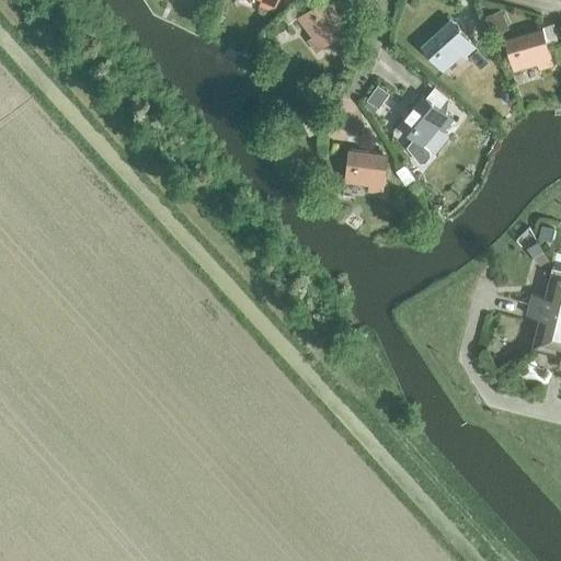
[(258,8),(271,13),(276,0),(259,0),(261,1),(258,8)]
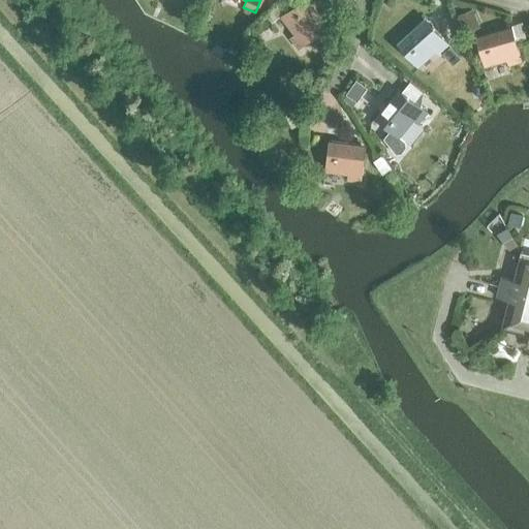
[(288,39),(297,50),(327,28),(305,0),(301,0),(279,17),(293,35),(288,39)]
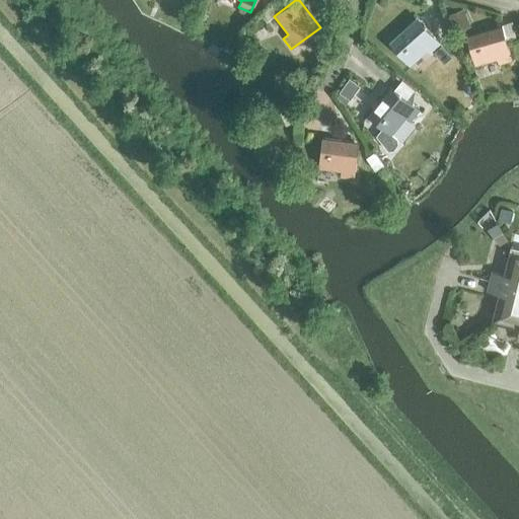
[(426,51),(430,55),(440,47),(416,19),(389,44),(409,66),(426,51)]
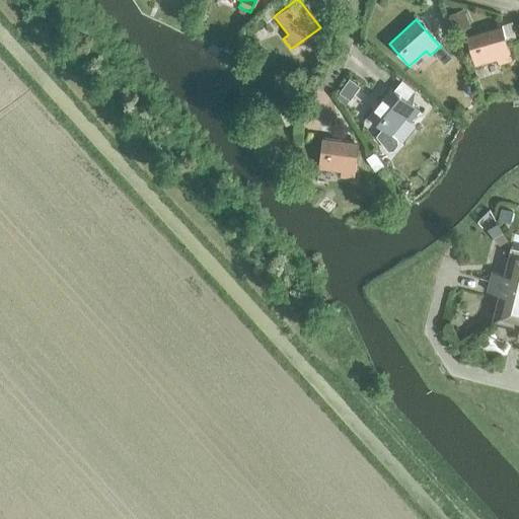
[(498,65),(511,62),(501,27),(465,38),(473,66),(496,60),(498,65)]
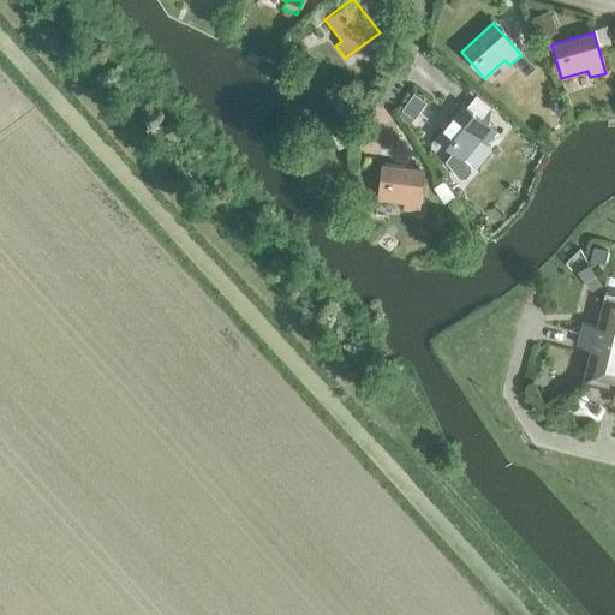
[(459,107),(435,136),(453,150),(463,159),(479,137),(485,142),(496,130),(482,118),(466,106),(463,111),(459,107)]
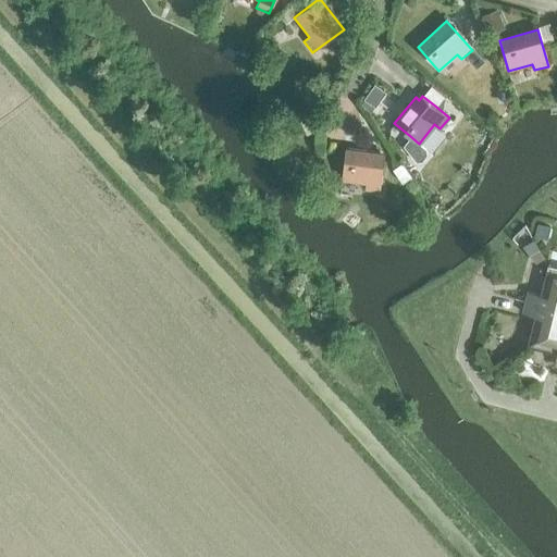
[(419,144),(410,136),(404,146),(416,161),(421,160),(426,153),(425,148),(419,144)]
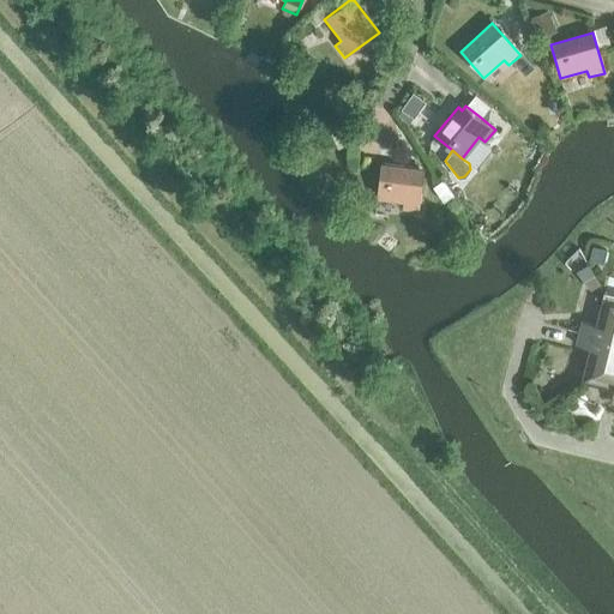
[(402,209),(417,211),(422,170),(380,164),(375,199),(403,203),(402,209)]
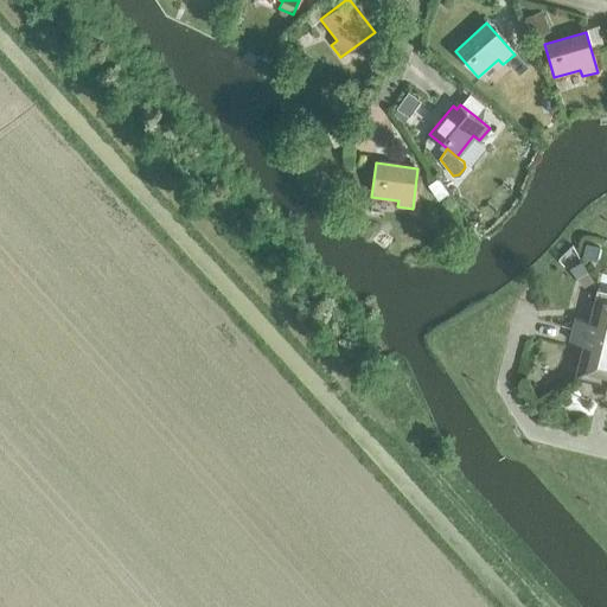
[(572,328),(606,337),(606,305),(601,296),(594,301),(588,320),(575,317),(572,328)]
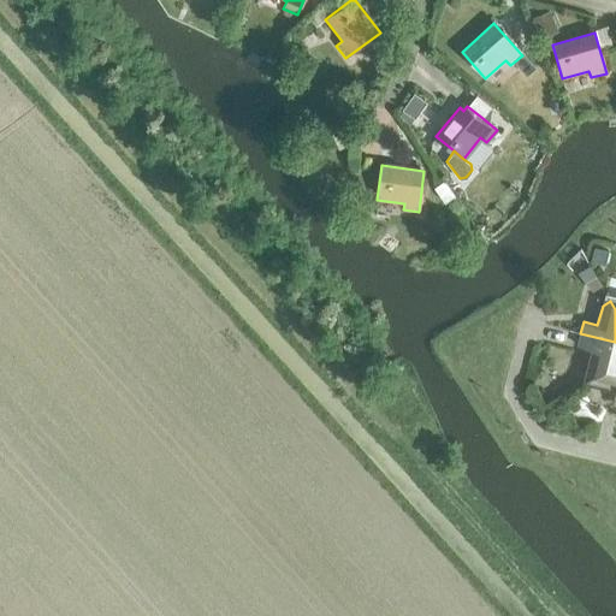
[(592,375),(615,361),(615,342),(580,333),(578,345),(592,349),(587,368),(592,375)]
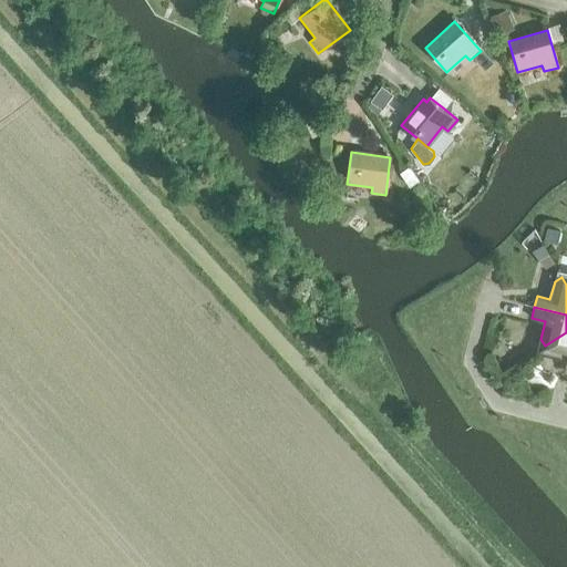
[(564,371),(566,371),(566,332),(545,346),(549,353),(566,358),(564,371)]
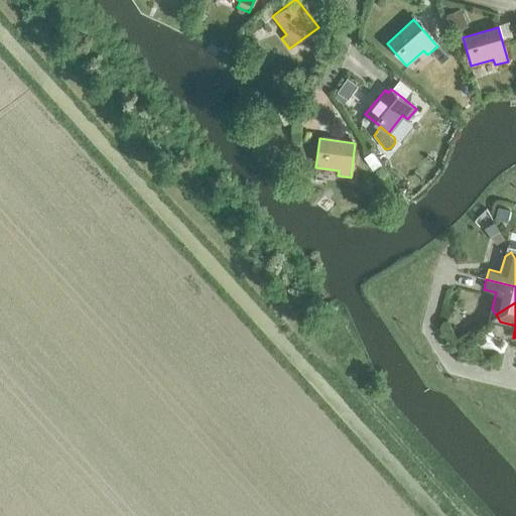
All buildings are outlined.
